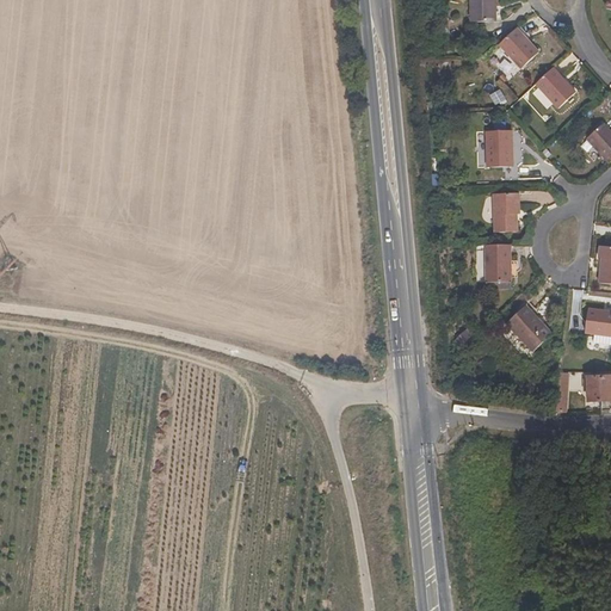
[(469,0),(470,22),(498,23),(497,0),(469,0)]
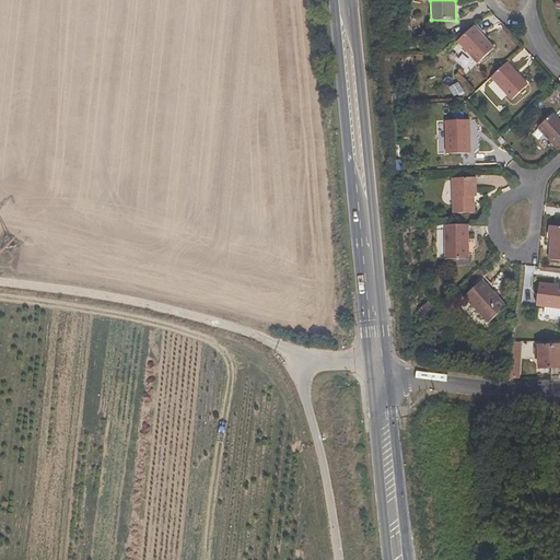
[(481,33),(483,31),(477,23),(475,25),(481,33)]
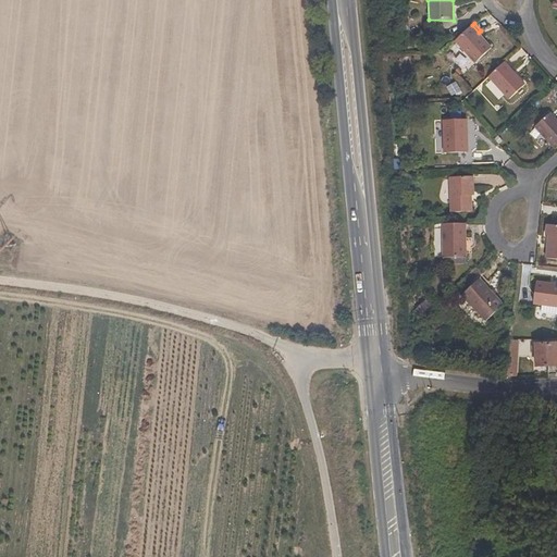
[(475,63),(493,48),(479,33),(472,25),(455,41),(475,63)]
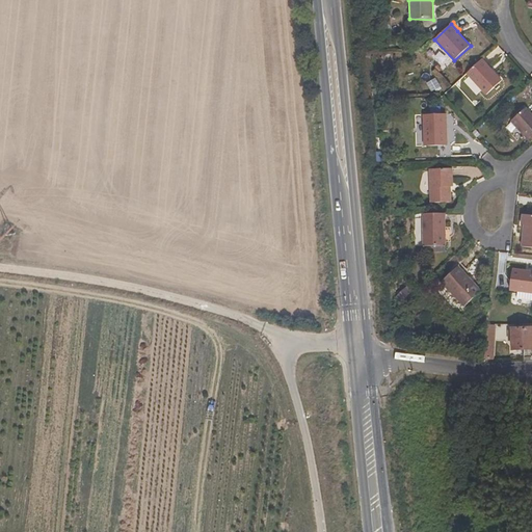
[(482,59),(466,74),(486,96),(503,81),(482,59)]
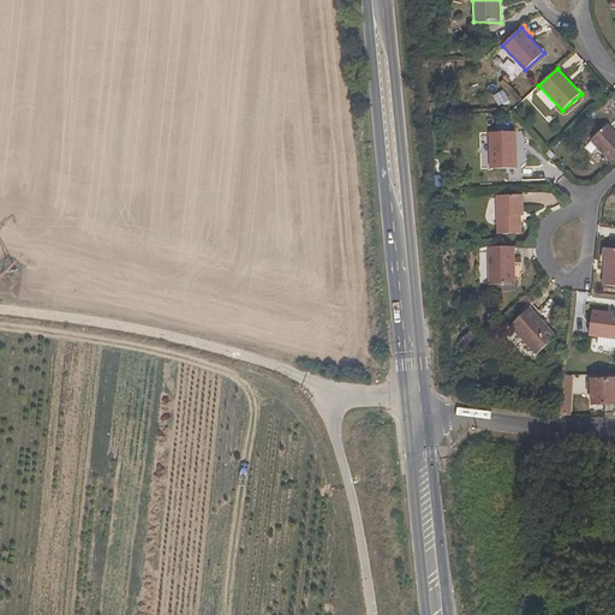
[(505,89),(494,95),(500,107),(512,100),(505,89)]
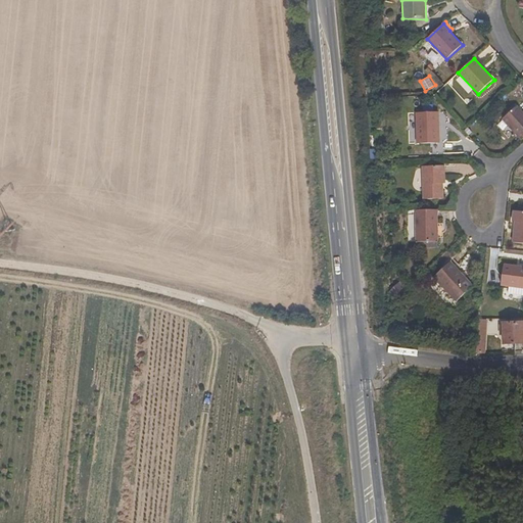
[(522,112),(518,106),(504,120),(522,140),(522,138),(522,112)]
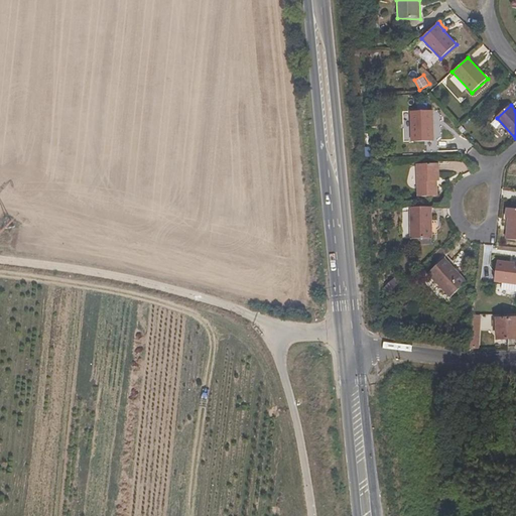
[(425,141),(433,141),(432,111),(411,112),(412,142),(425,141)]
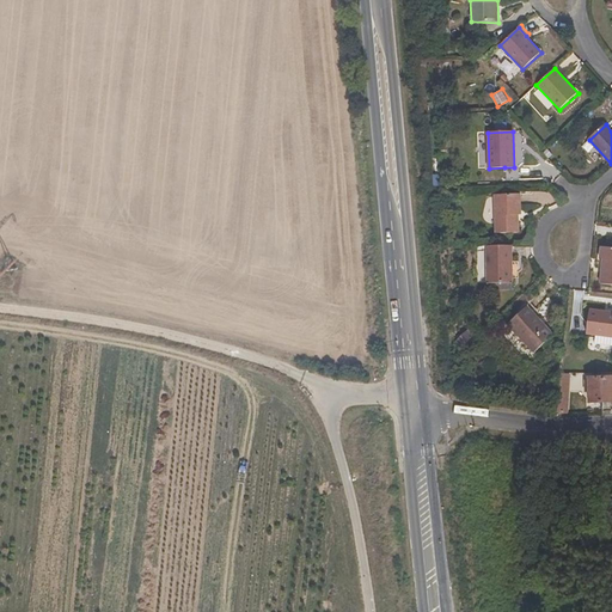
[(518,179),(518,167),(514,167),(505,167),(505,179),(518,179)]
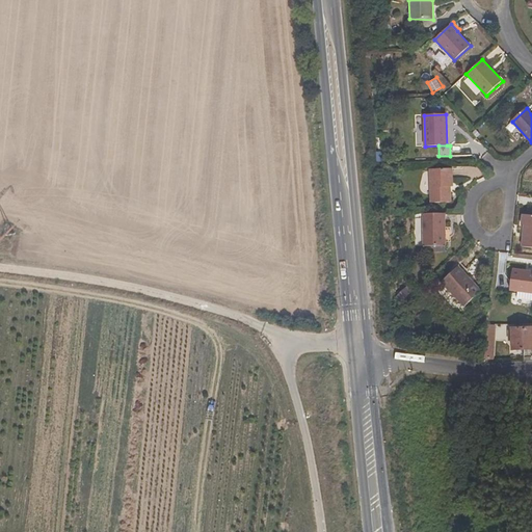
[(452,182),(452,169),(430,169),(430,203),(449,202),(450,187),(450,182),(452,182)]
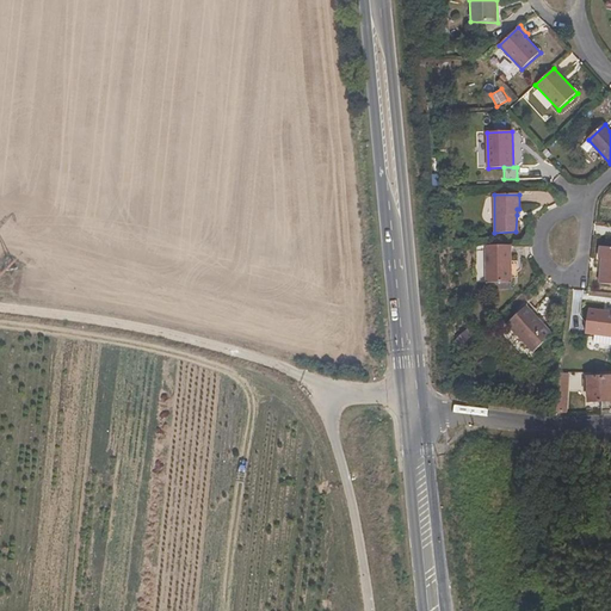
[(487,282),(511,282),(511,246),(487,246),(487,282)]
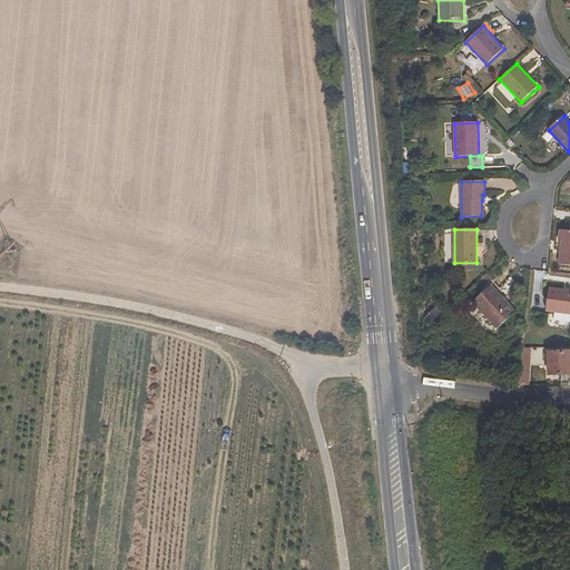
[(561,242),(558,264),(569,265),(569,231),(559,229),(558,242),(561,242)]
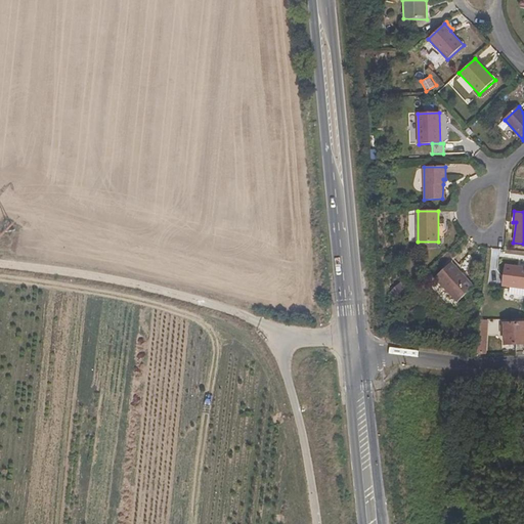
[(452,260),(450,263),(456,269),(459,266),(452,260)]
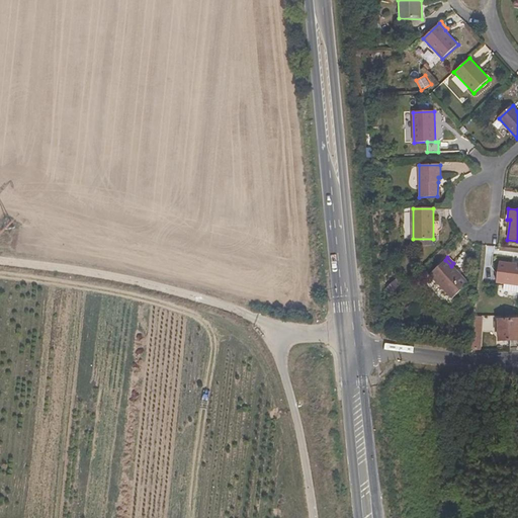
[(430,275),(457,304),(473,288),(451,266),(445,260),(430,275)]
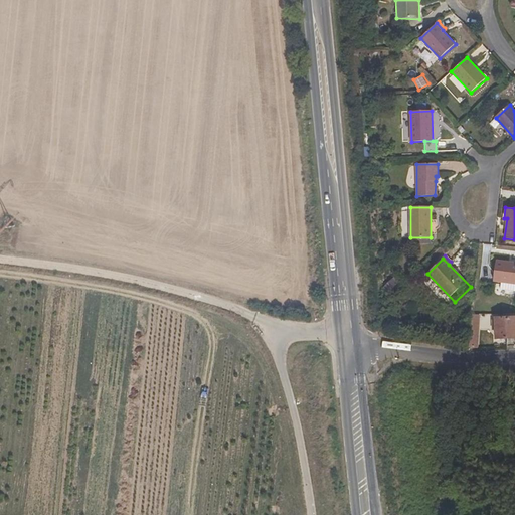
[(514,292),(514,263),(496,260),(493,282),(502,283),(501,290),(514,292)]
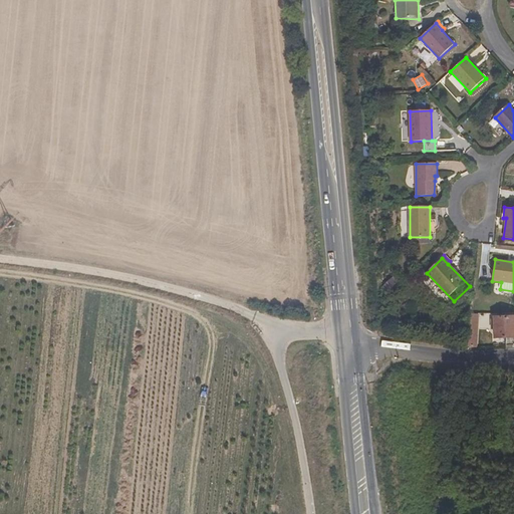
[(468,348),(475,347),(477,314),(470,314),(468,328),(467,348),(468,348)]
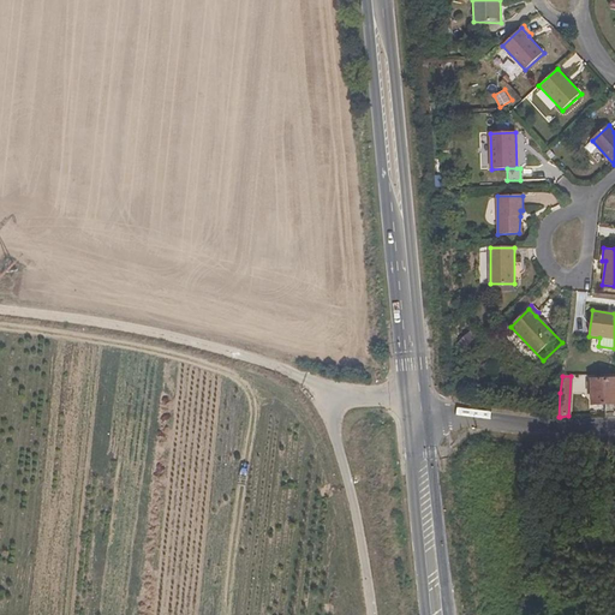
[(592,392),(592,404),(614,404),(614,380),(592,380),(592,381),(589,381),(589,392),(592,392)]
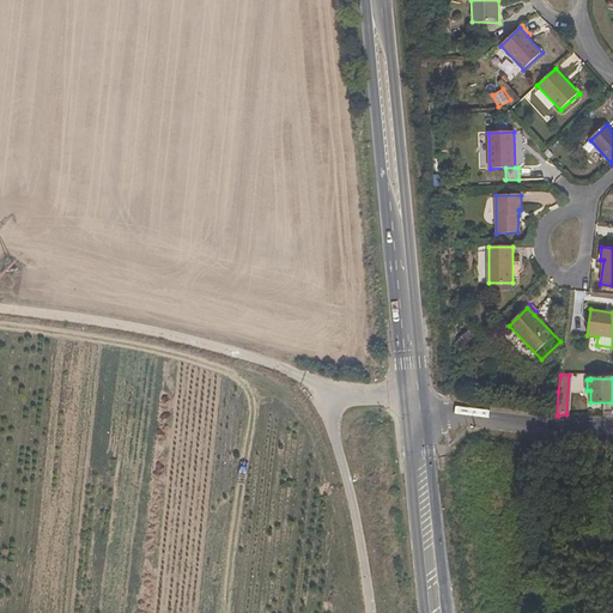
All buildings are outlined.
